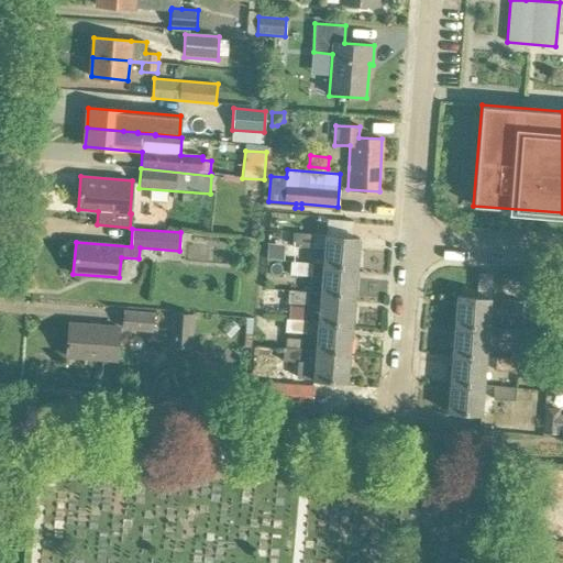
[(323,265),(356,267),(360,238),(326,235),(293,233),(291,246),(324,249),(323,264),(323,265)]
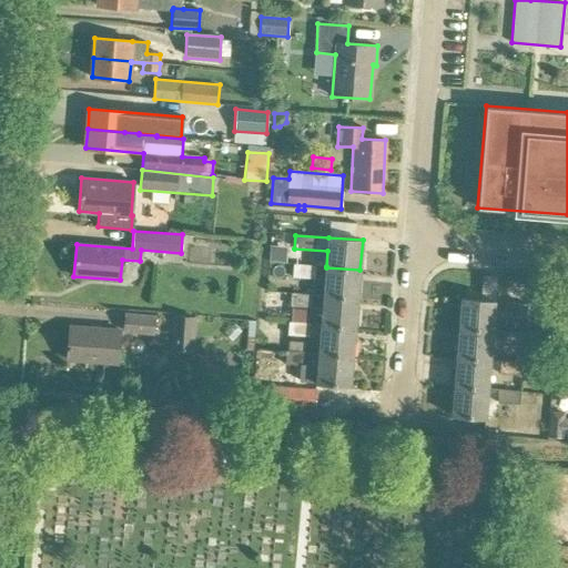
[(293,264),(292,276),(315,279),(316,265),(293,264)]
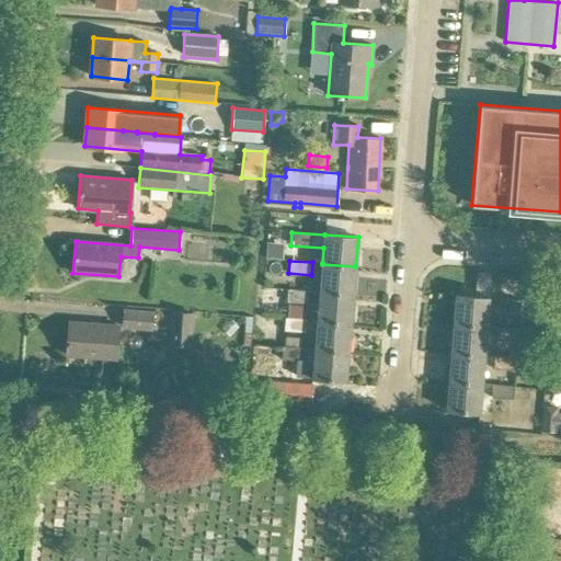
[(320,292),(353,295),(355,266),(322,264),(320,292)]
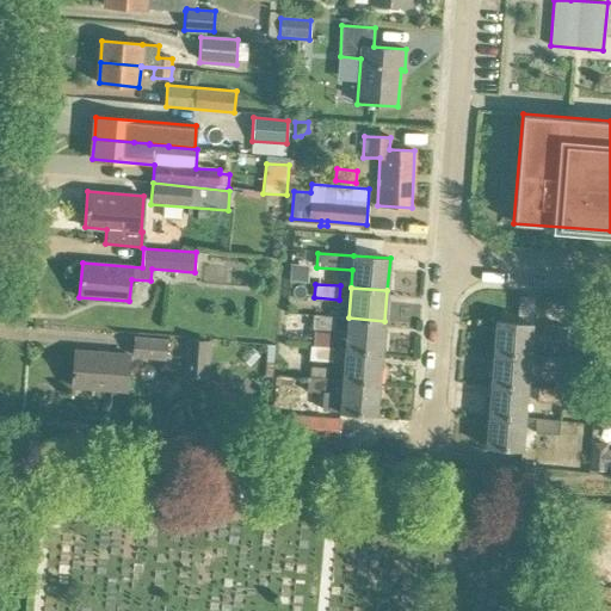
[(349,318),(313,315),(312,328),(347,332),(346,349),(382,352),(384,321),(349,318)]
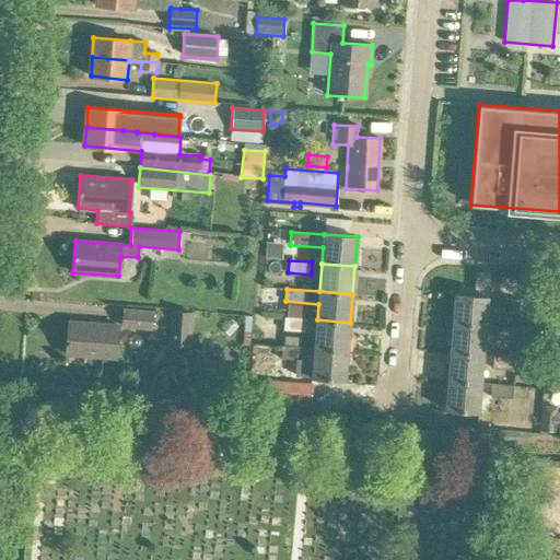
[(455,294),(453,324),(486,326),(487,310),(488,296),(455,294)]
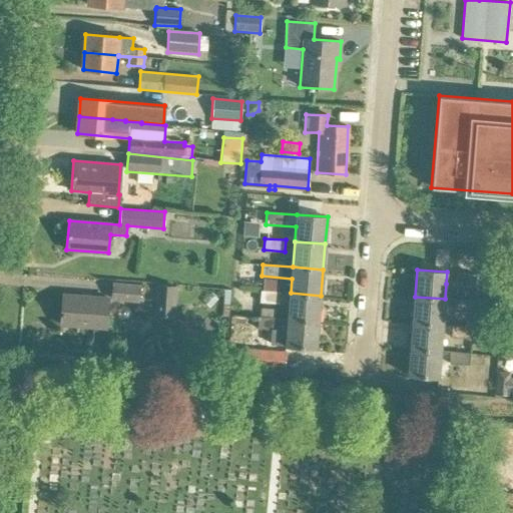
[(456,273),(455,285),(476,287),(477,275),(456,273)]
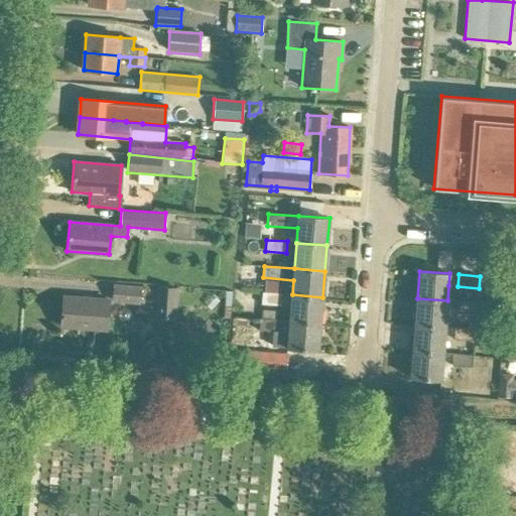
[(112,303),(140,305),(141,287),(113,284),(112,303)]
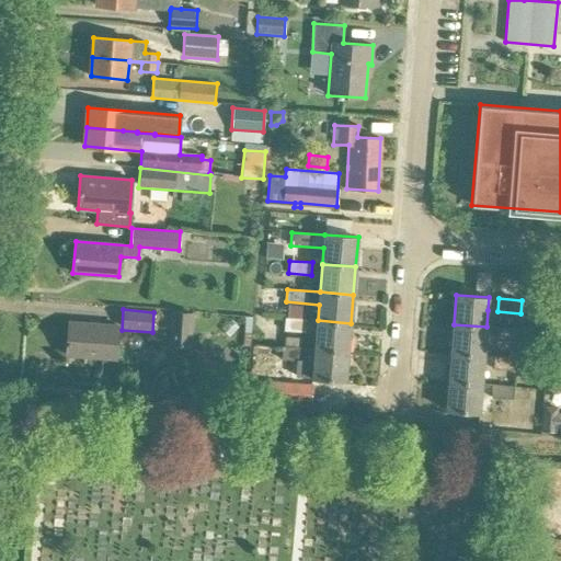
[(168,347),(191,350),(194,313),(171,312),(168,347)]
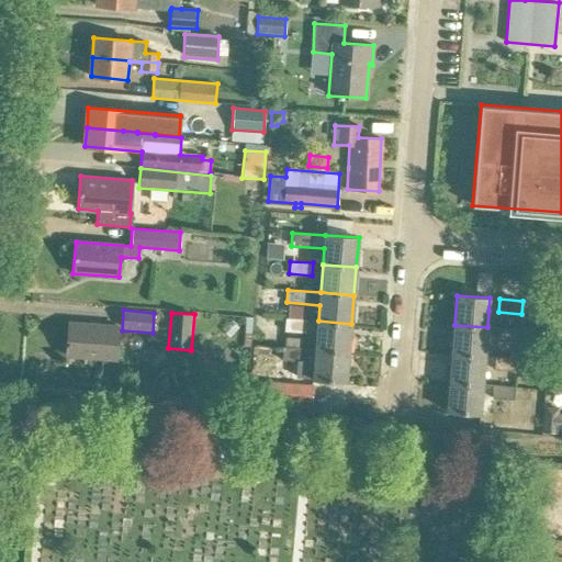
[(351,324),(318,321),(285,318),(284,330),(317,334),(316,349),(349,352),(351,324)]
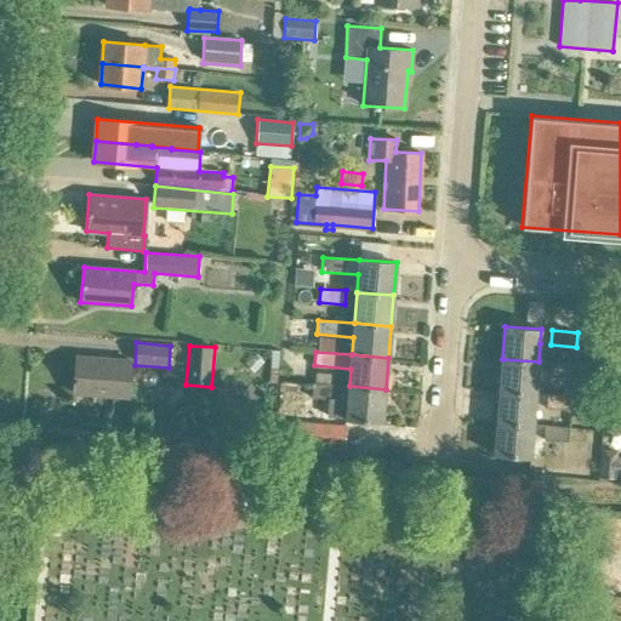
[(73,393),(127,397),(131,360),(77,357),(73,393)]
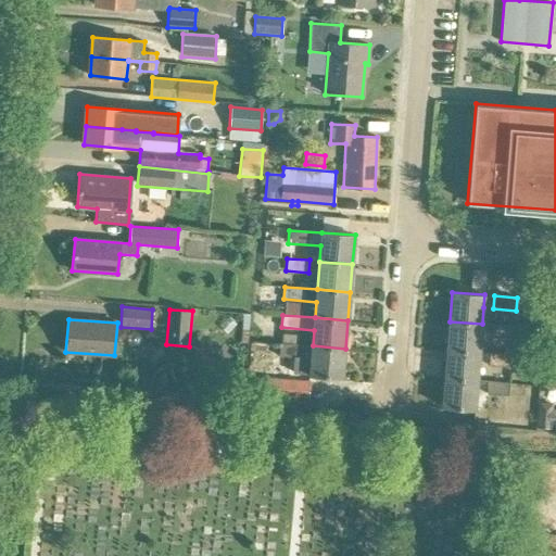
[(450,321),(447,350),(480,352),(480,351),(481,336),(482,324),(450,321)]
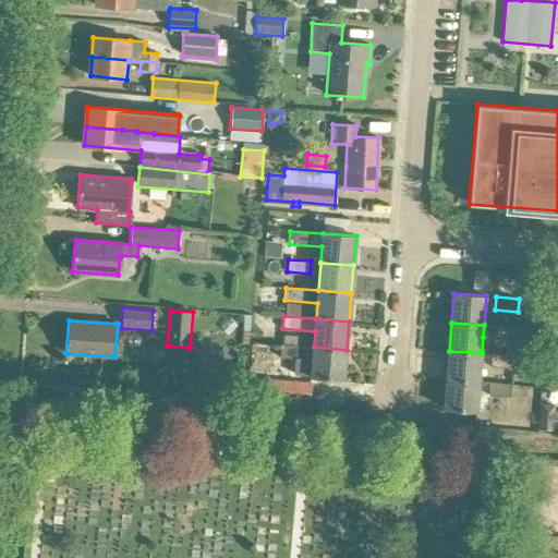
[(494,325),(493,338),(514,340),(516,327),(494,325)]
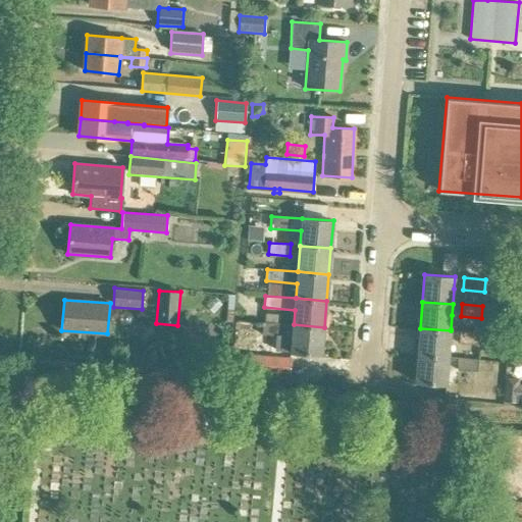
[(294,324),(262,322),(261,334),(293,336),(291,352),(322,354),(324,327),(294,324)]
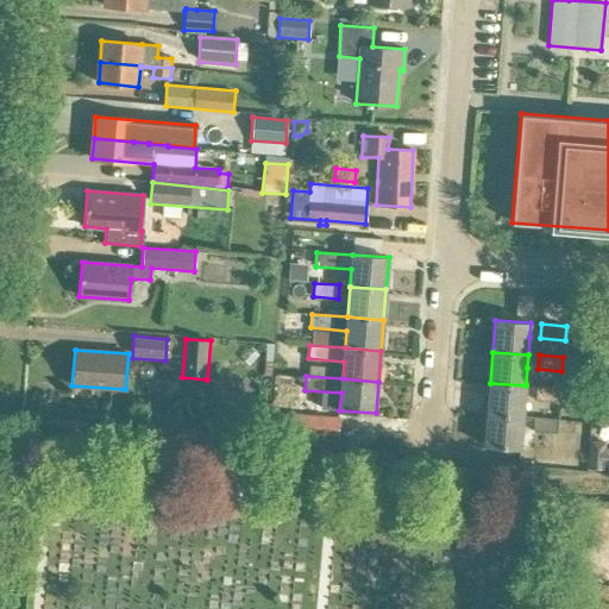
[(490,383),(488,414),(523,416),(525,400),(526,385),(490,383)]
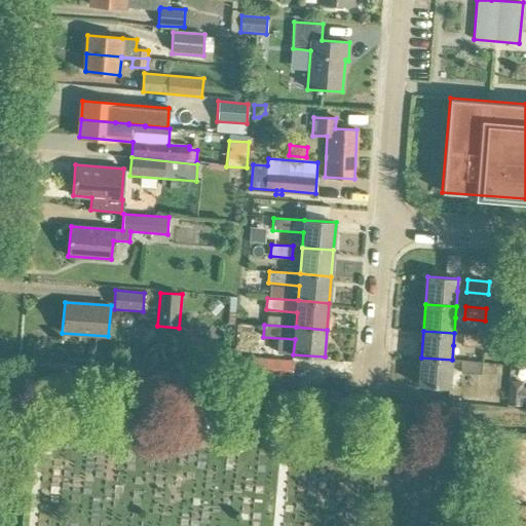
[(463,333),(462,346),(484,347),(485,335),(463,333)]
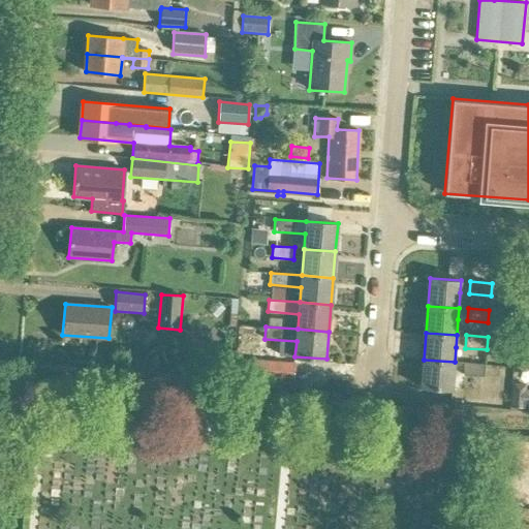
[(297,341),(265,339),(263,354),(294,356),(297,341)]
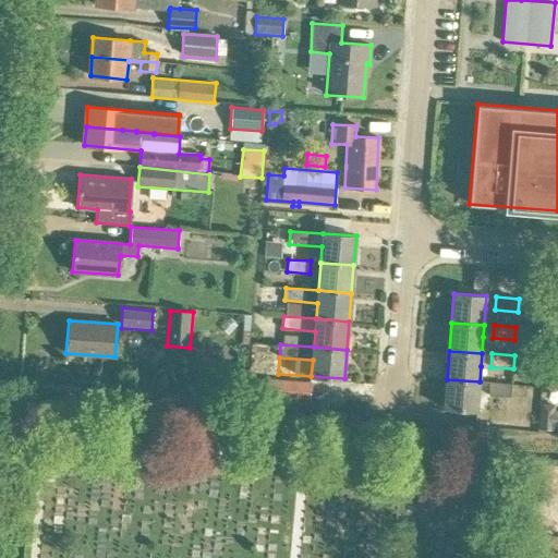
[(148,372),(155,365),(148,359),(142,365),(148,372)]
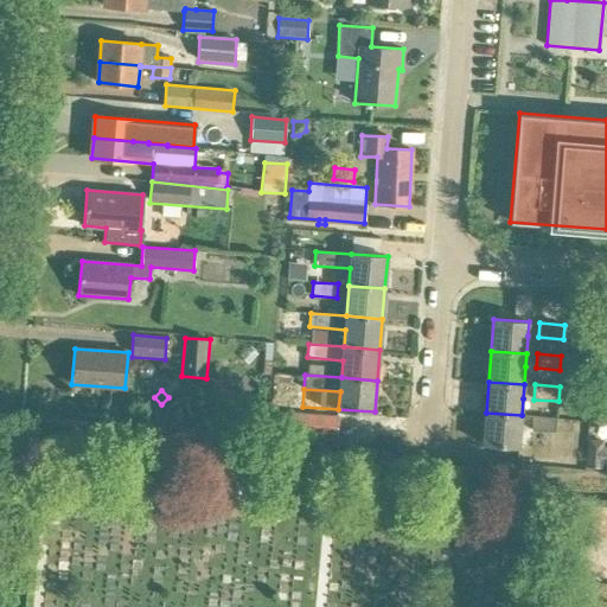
[(268,413),(267,432),(278,433),(276,441),(310,443),(310,447),(334,448),(336,438),(337,438),(338,416),(268,413)]
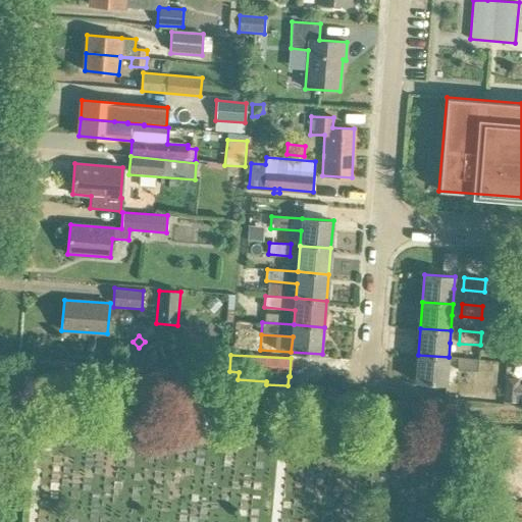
[(418,355),(416,381),(447,384),(448,369),(449,357),(418,355)]
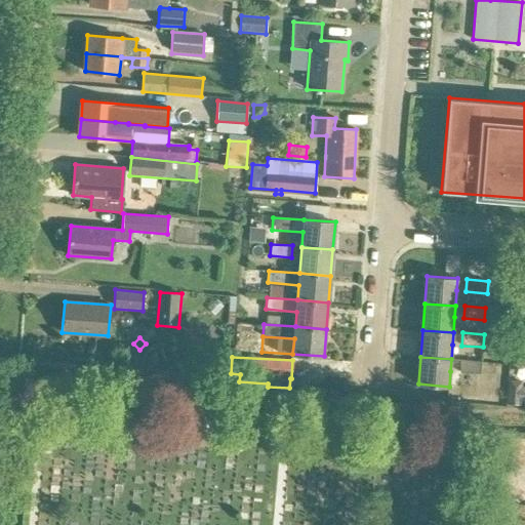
[(460,359),(459,371),(481,373),(482,361),(460,359)]
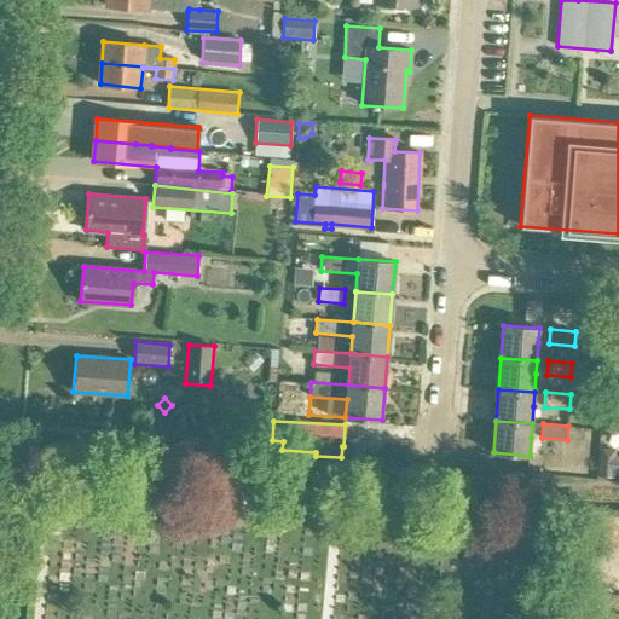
[(599,478),(614,479),(614,474),(618,474),(618,456),(615,457),(615,450),(600,449),(599,478)]
